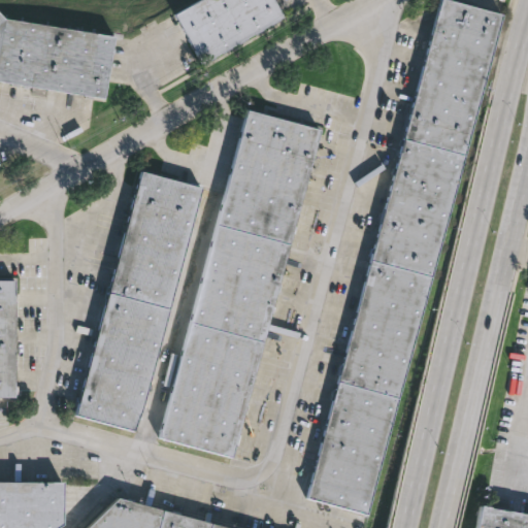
[(273,23),(200,64),(172,15),(199,0),(272,0),(283,18),(273,23)]
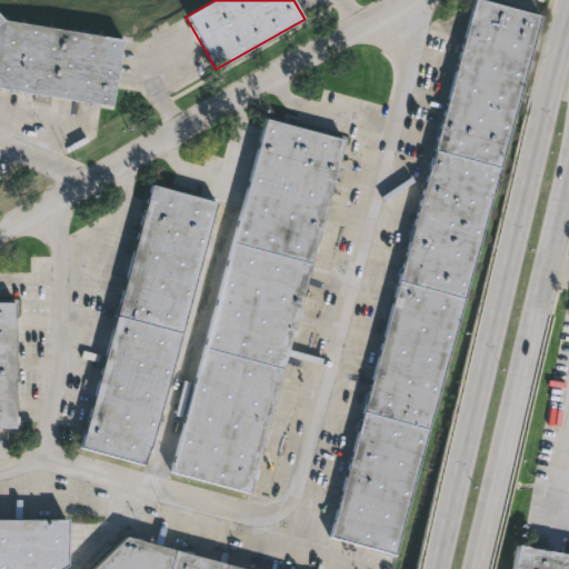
[(477,0),(332,537),(399,556),(542,16),(486,0),(477,0)]
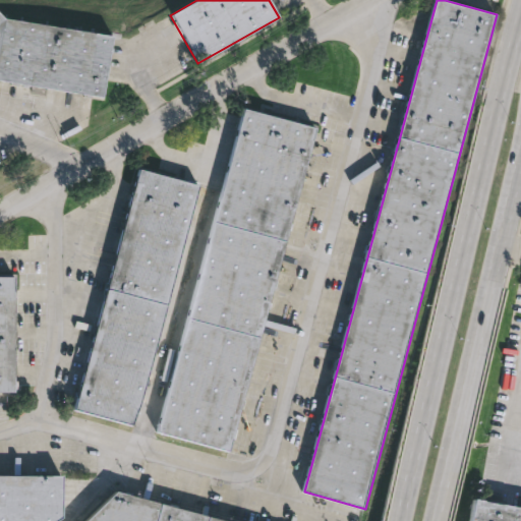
[(0,12),(6,19),(115,37),(108,80),(105,99),(94,97),(0,80),(0,12)]
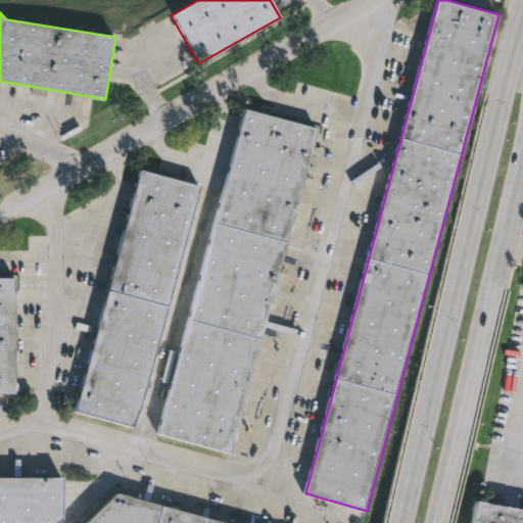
[(322,129),(235,455),(161,435),(249,109),(322,129)]
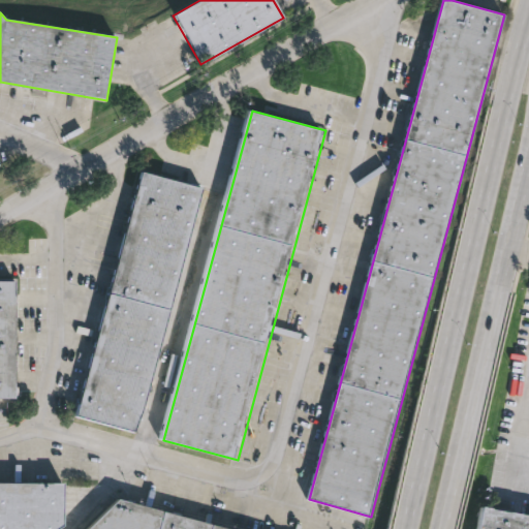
[(76,416),(135,433),(204,189),(145,173),(76,416)]
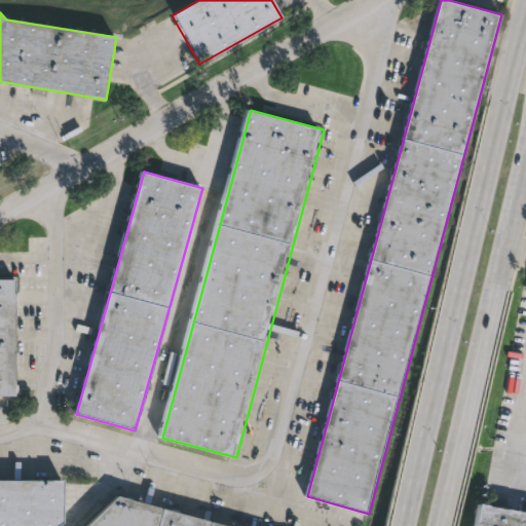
[(0,396),(15,396),(15,278),(0,278),(0,396)]
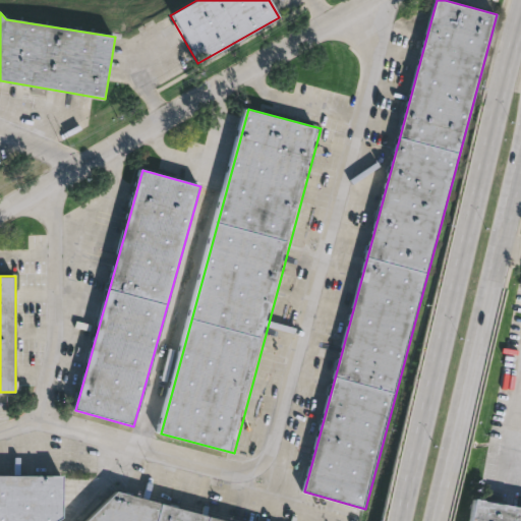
[(57,520),(0,520),(0,471),(68,472),(68,514),(57,520)]
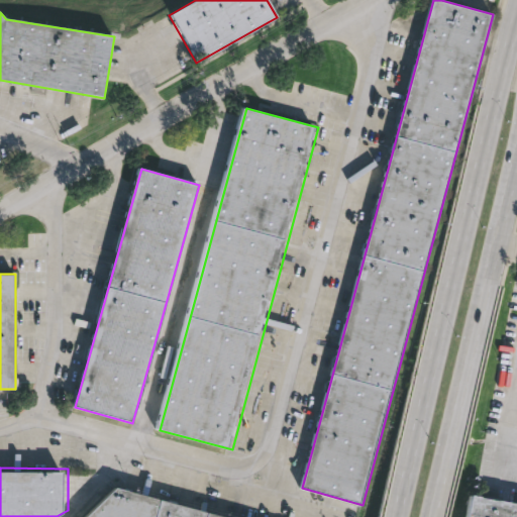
[(83,516),(113,489),(218,516),(83,516)]
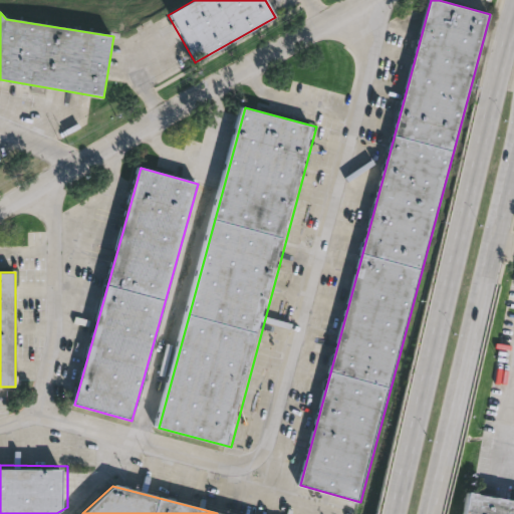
[(513,513),(462,513),(467,490),(513,498),(513,513)]
